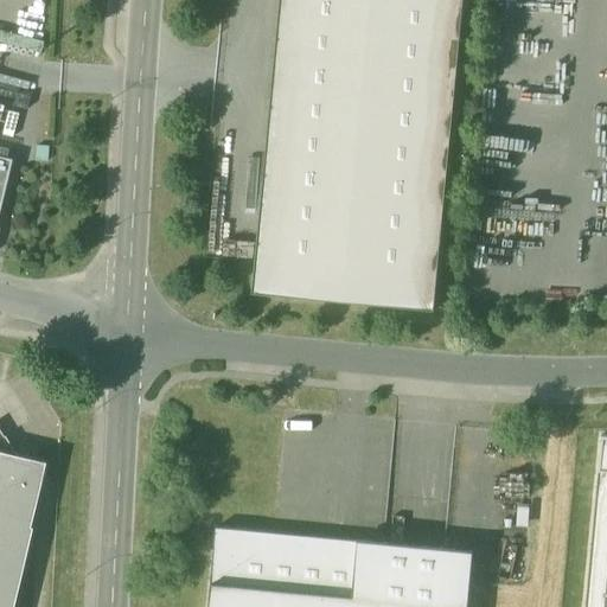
[(280,0),(251,293),(430,311),(460,0),(280,0)]
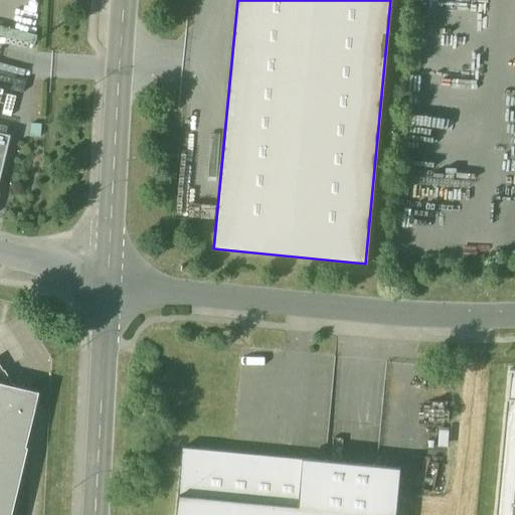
[(0,179),(10,136),(0,133),(0,179)]
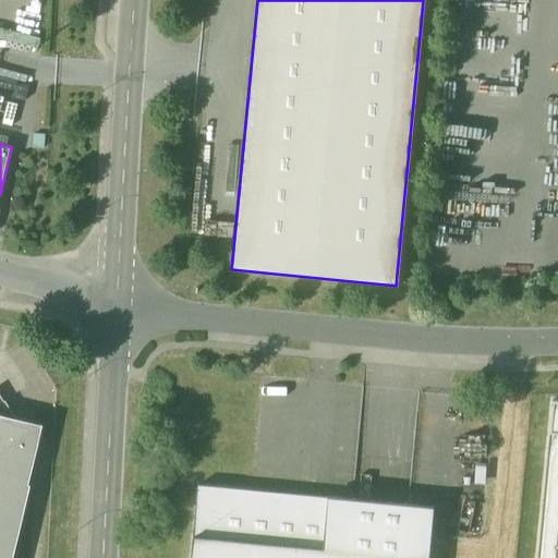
[(0,557),(11,557),(36,452),(5,401),(0,404),(0,557)]
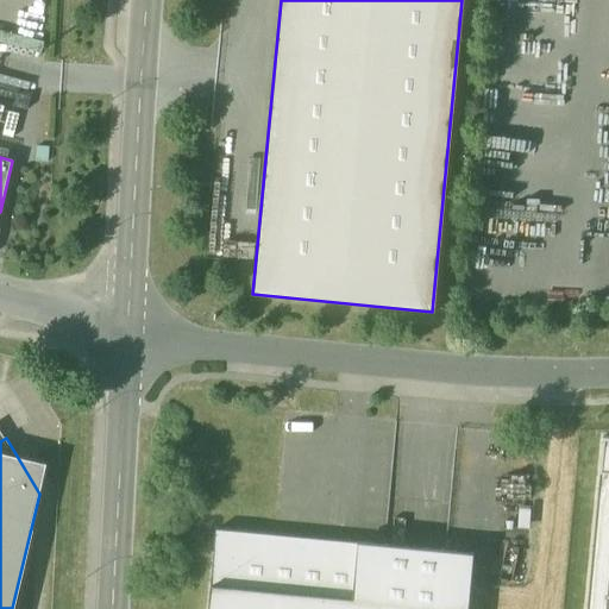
[(608,608),(608,473),(600,472),(585,608),(608,608)]
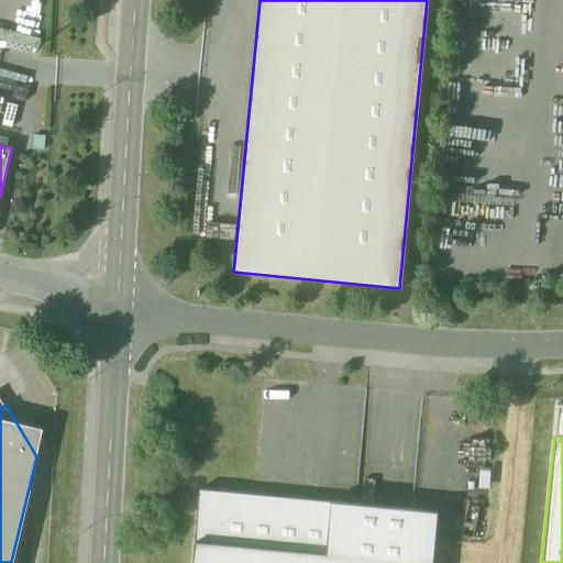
[(200,490),(195,543),(326,555),(331,504),(200,490)]
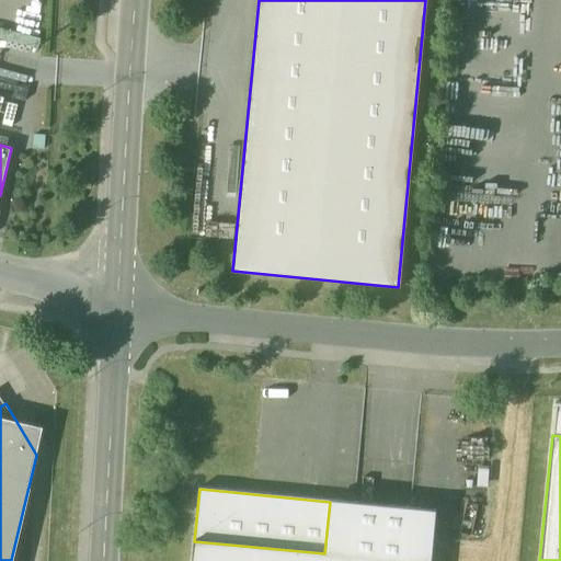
[(330,501),(330,502),(324,553),(194,541),(192,560),(431,560),(436,512),(330,501)]
